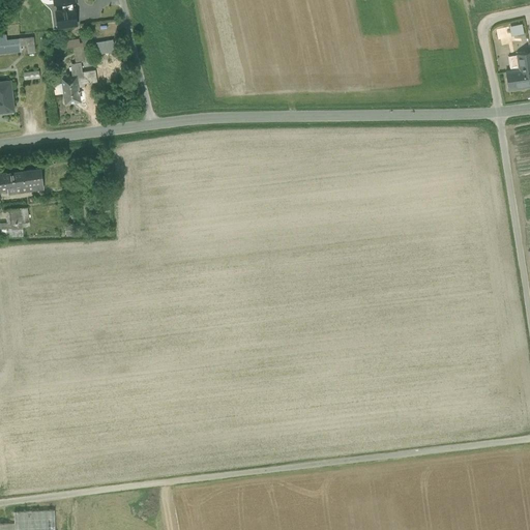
[(61,3),(62,11),(74,9),(72,2),(61,3)]
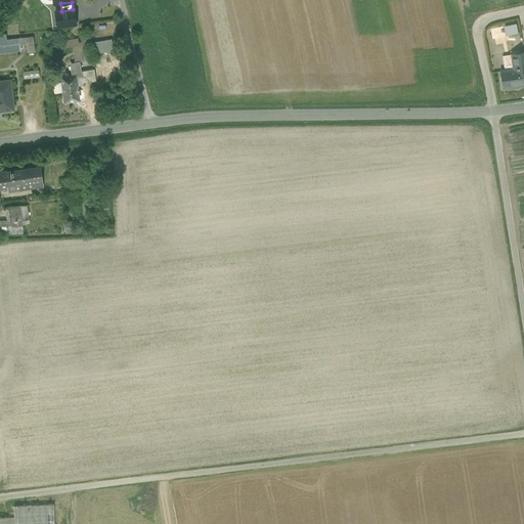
[(61,11),(55,11),(57,27),(76,25),(74,9),(73,9),(61,11)]
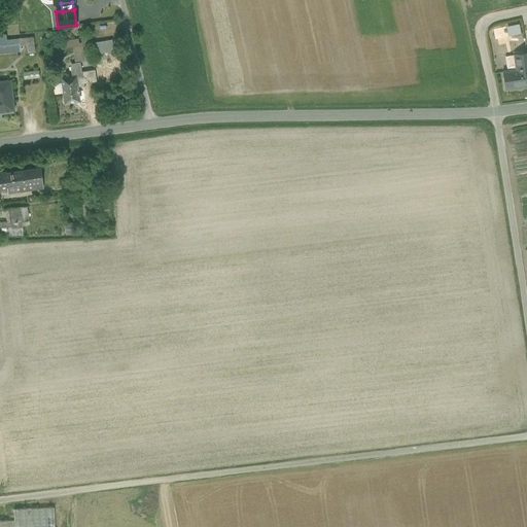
[(508,34),(522,33),(521,24),(508,24),(508,34)]
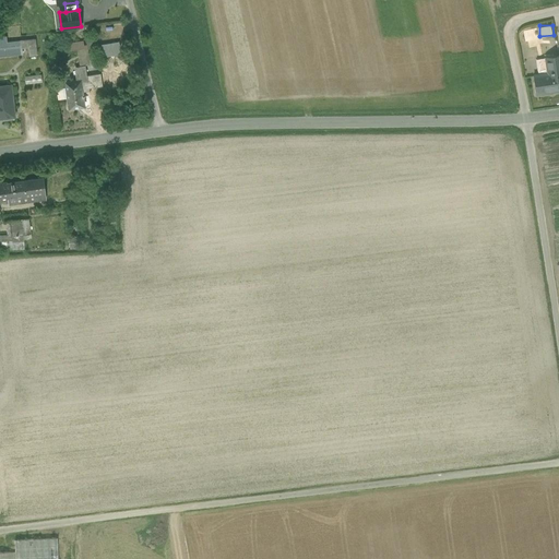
[(0,56),(21,52),(20,42),(34,40),(34,33),(19,35),(20,39),(6,42),(6,35),(0,35),(0,56)]
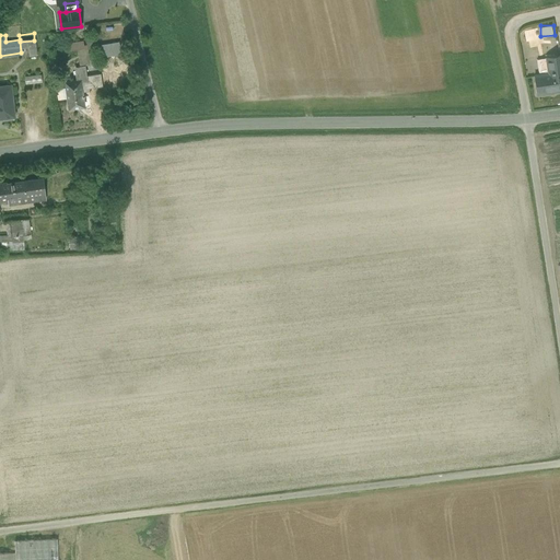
[(88,50),(90,67),(90,69),(96,68),(93,39),(86,39),(88,50)]
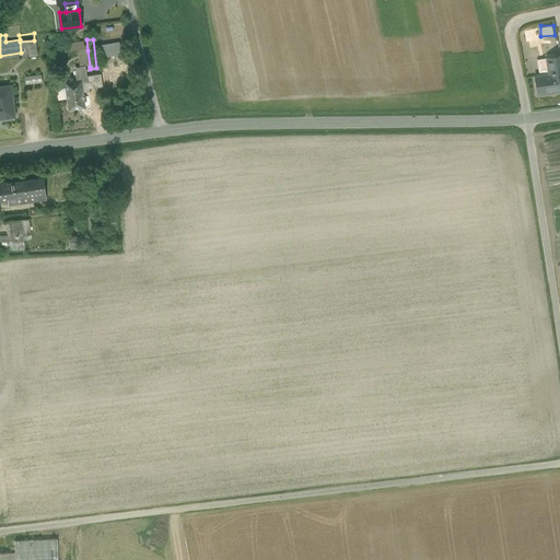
[(36,56),(34,41),(20,42),(21,53),(30,51),(31,57),(36,56)]
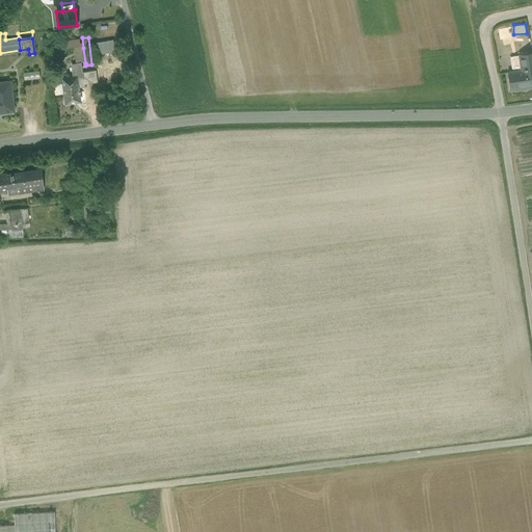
[(74,49),(79,48),(78,40),(63,42),(64,50),(74,49)]
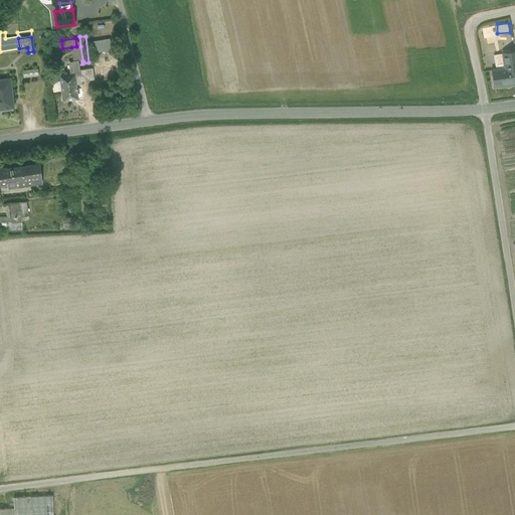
[(90,41),(91,50),(96,50),(96,51),(111,50),(110,39),(90,41)]
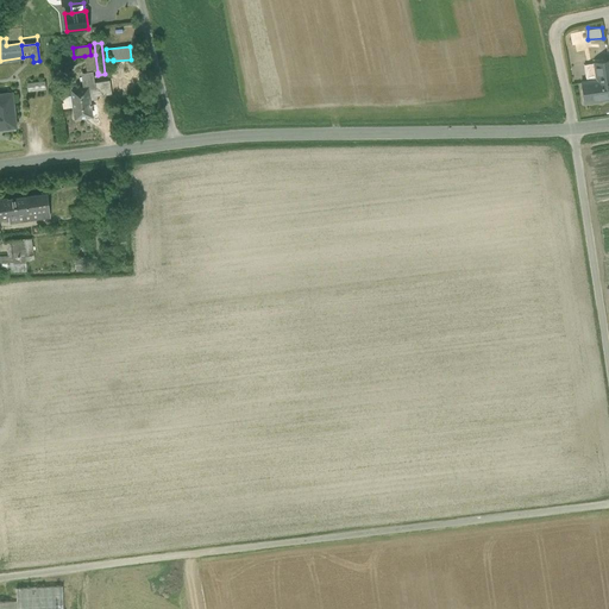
[(87,74),(92,74),(98,73),(95,55),(90,55),(85,56),(87,74)]
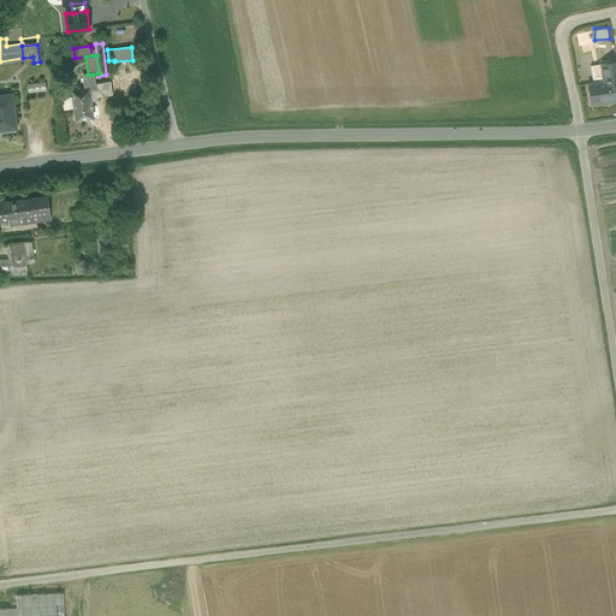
[(603,81),(592,83),(587,83),(591,105),(615,100),(615,61),(600,64),(603,81)]
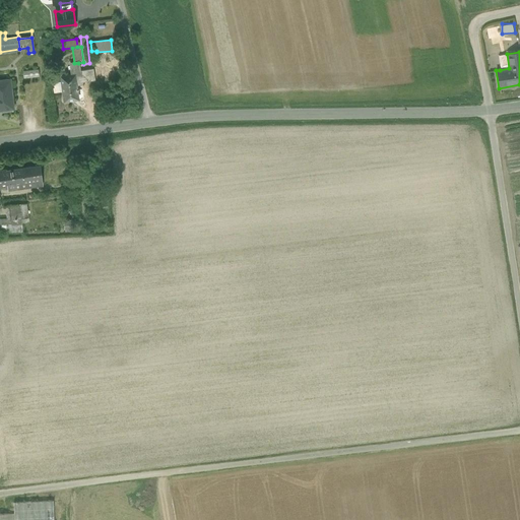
[(509,68),(507,54),(498,56),(500,70),(509,68)]
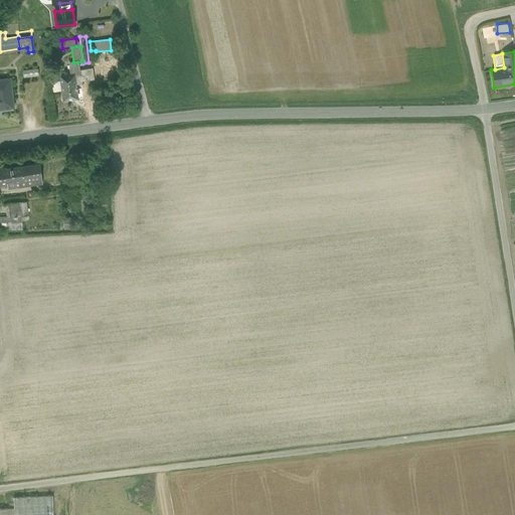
[(86,70),(78,71),(77,62),(73,62),(68,63),(70,75),(74,75),(75,82),(87,81),(86,70)]
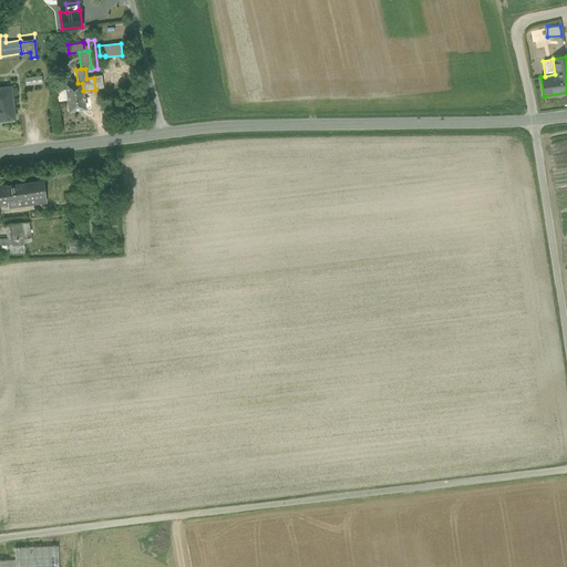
[(78,83),(65,85),(69,111),(84,110),(82,91),(83,91),(82,83),(78,83)]
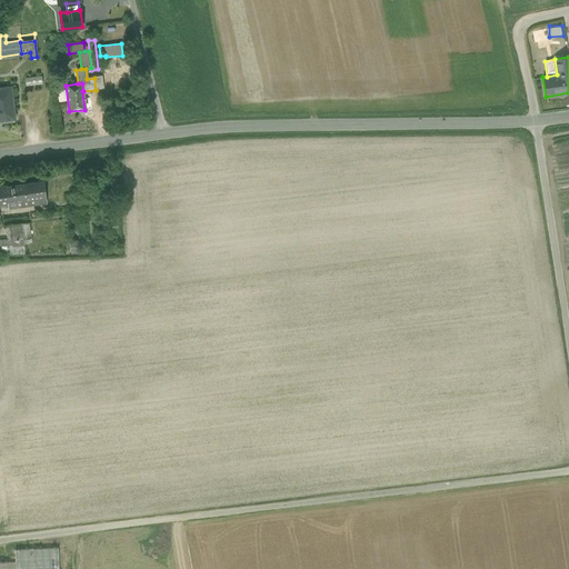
[(0,120),(13,119),(10,88),(0,89),(0,120)]
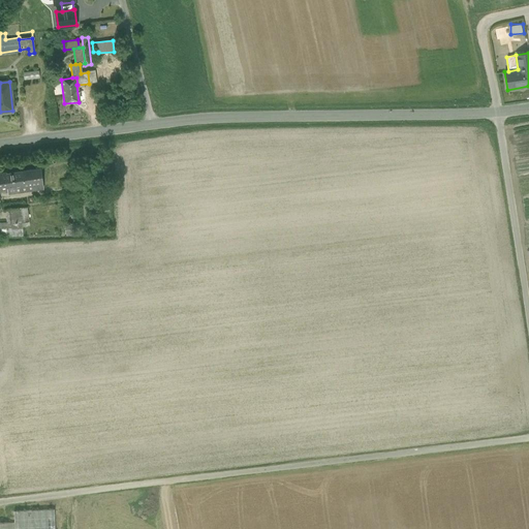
[(6,175),(5,175),(7,188),(14,187),(33,185),(41,184),(40,170),(31,172),(6,175)]
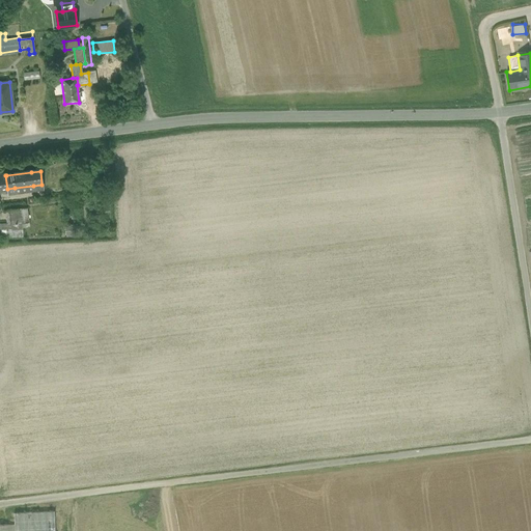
[(15,188),(15,193),(43,190),(42,185),(33,186),(15,188)]
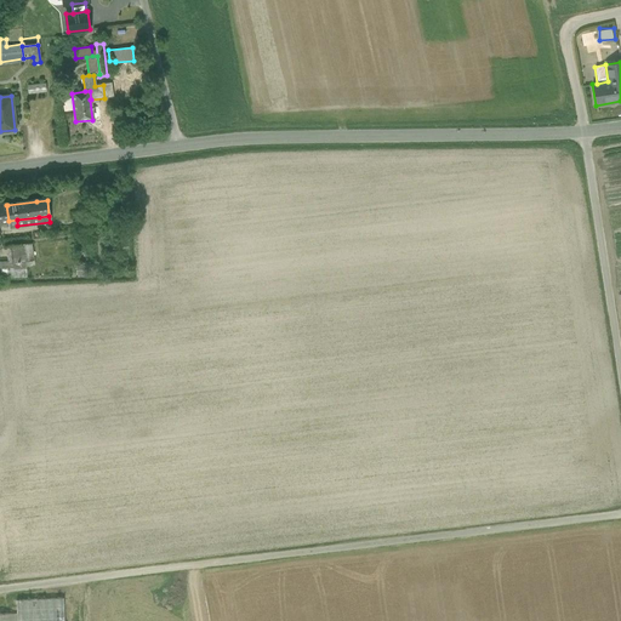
[(32,244),(12,246),(15,263),(27,262),(34,261),(32,244)]
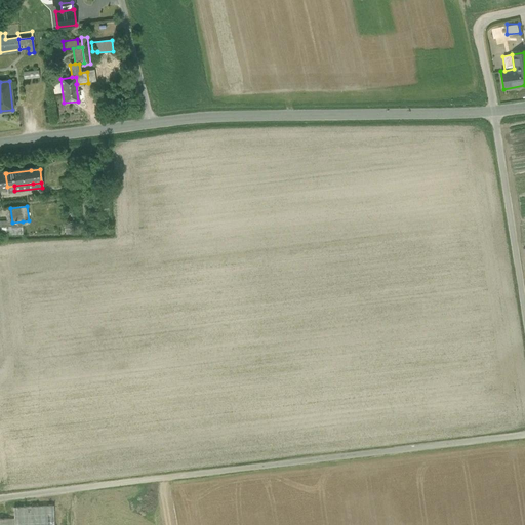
[(7,223),(0,223),(0,235),(23,234),(23,221),(12,223),(7,223)]
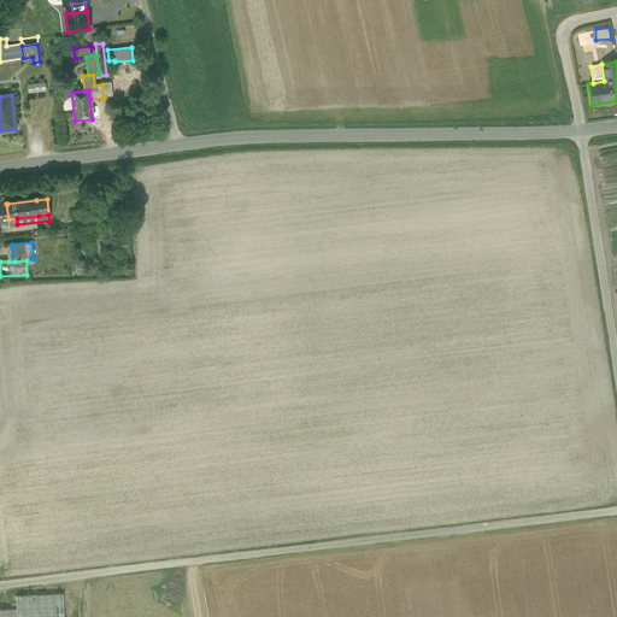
[(87,274),(86,264),(77,264),(77,275),(87,274)]
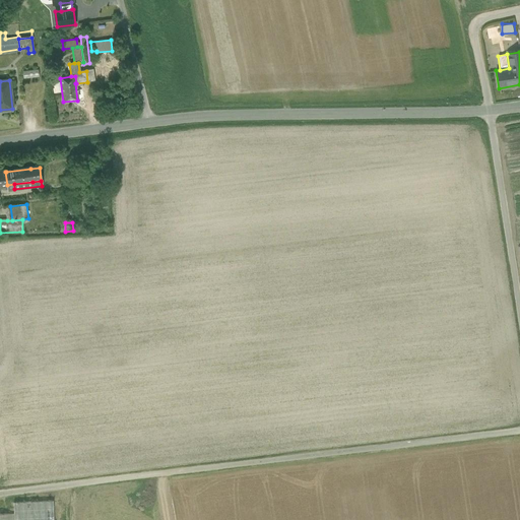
[(53,519),(53,500),(15,501),(15,512),(14,519),(53,519)]
